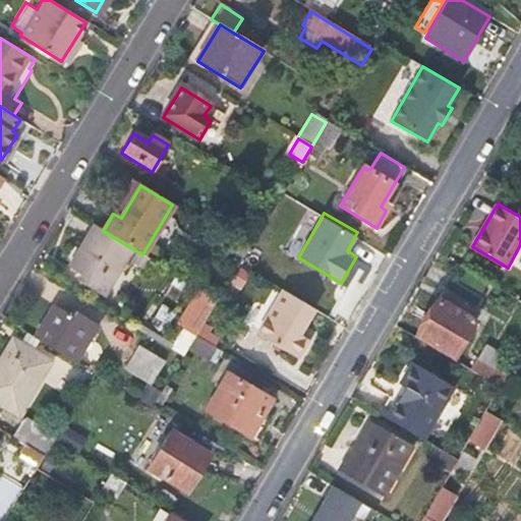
[(95,226),(68,269),(82,277),(78,283),(93,292),(104,298),(133,249),(103,231),(95,226)]
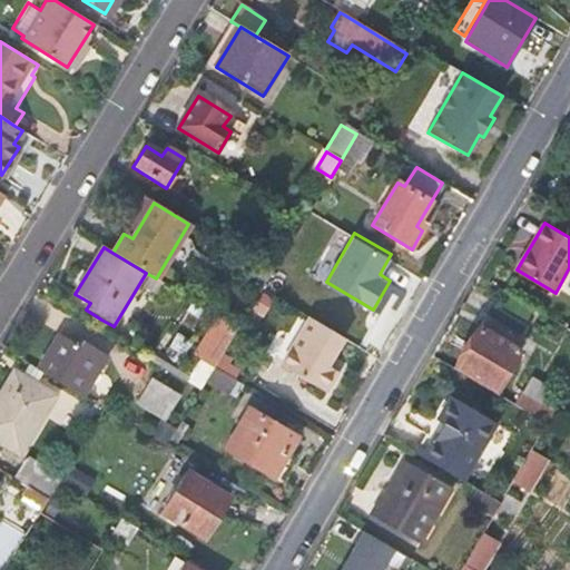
[(310,317),(279,365),(325,394),(338,373),(325,366),(343,337),(310,317)]
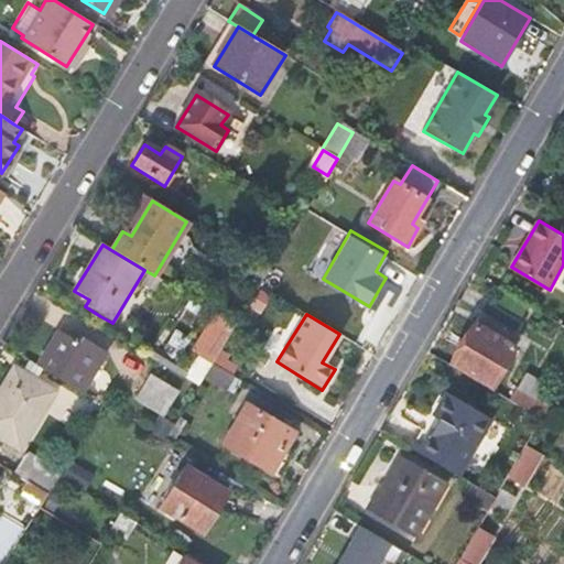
[(215,358),(236,325),(223,317),(203,350),(215,358)]
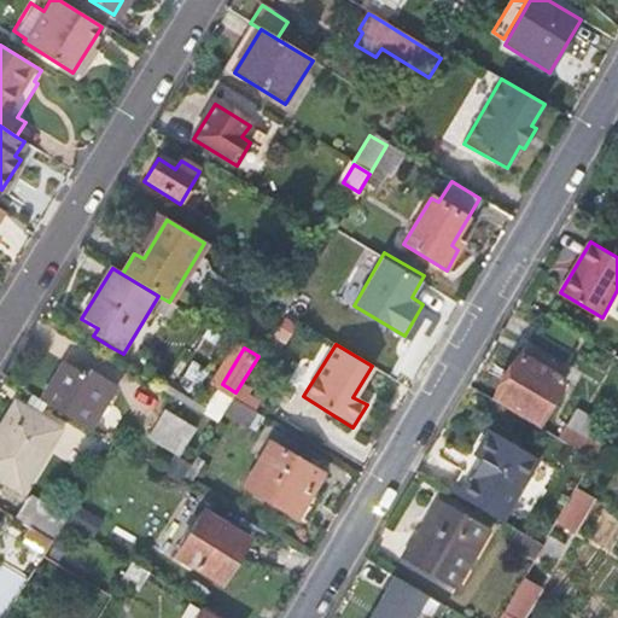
[(522,355),(494,400),(538,426),(565,380),(563,378),(566,372),(535,354),(531,360),(522,355)]
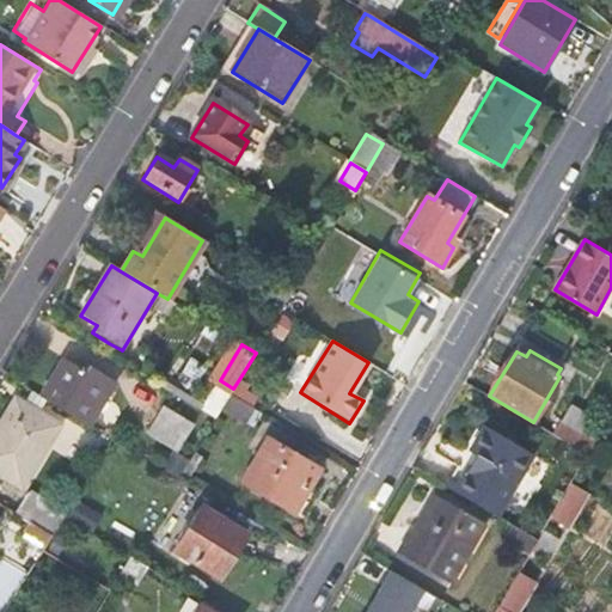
[(61,360),(40,397),(90,428),(117,384),(89,367),(85,374),(61,360)]
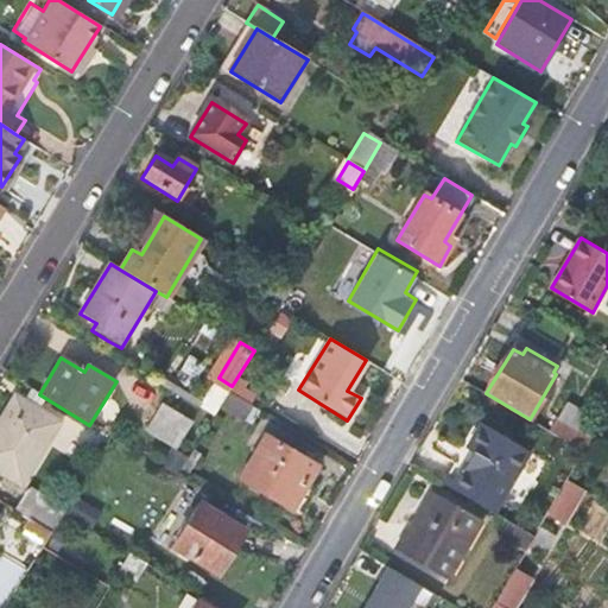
[(221,405),(241,417),(248,404),(228,392),(221,405)]
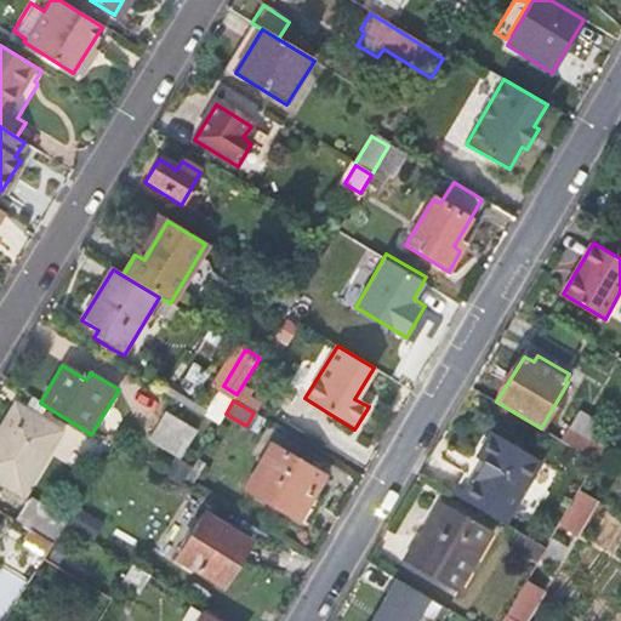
[(13,405),(0,426),(0,483),(20,495),(57,432),(13,405)]
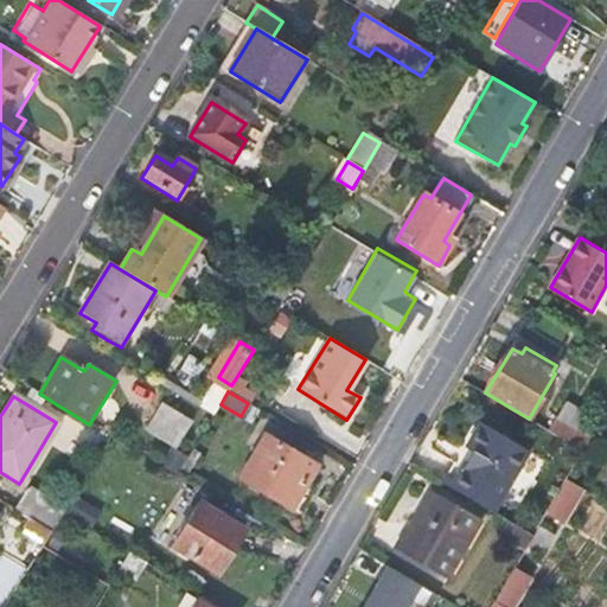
[(163,403),(147,429),(176,447),(192,421),(163,403)]
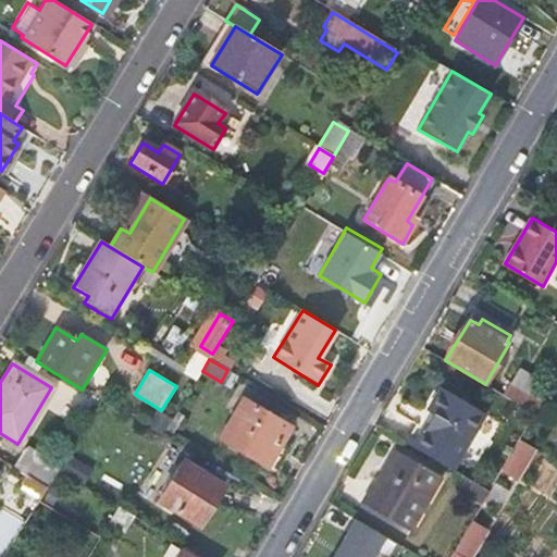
[(426,428),(416,447),(453,469),(486,412),(468,403),(467,396),(460,398),(447,391),(441,393),(432,406),(434,413),(437,415),(429,429),(426,428)]
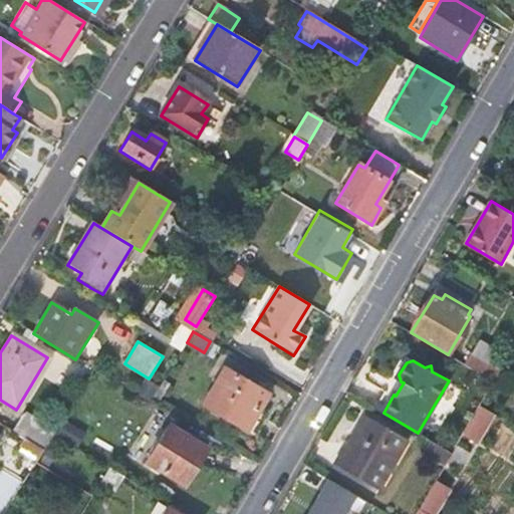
[(226,368),(205,405),(253,434),(266,413),(259,409),(268,394),(226,368)]
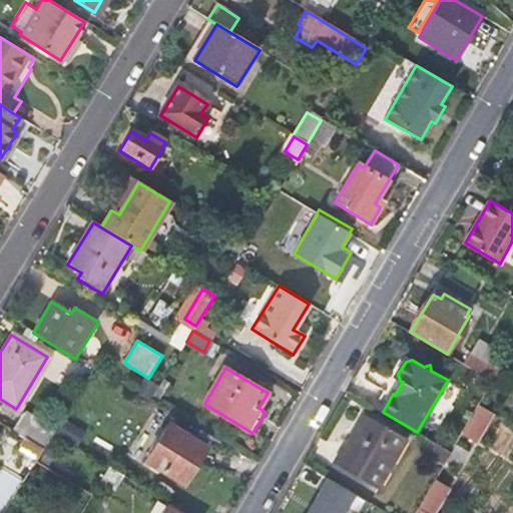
[(478,405),(462,433),(476,441),(492,413),(478,405)]
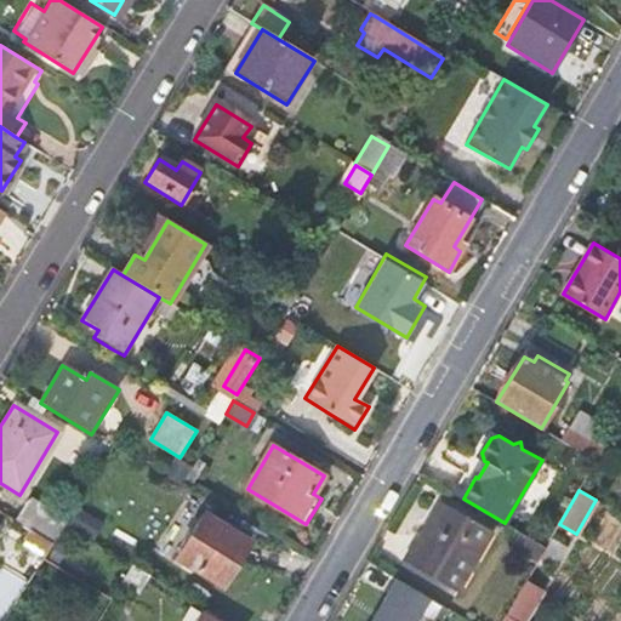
[(15,522),(29,531),(51,545),(62,525),(64,523),(27,500),(15,522)]
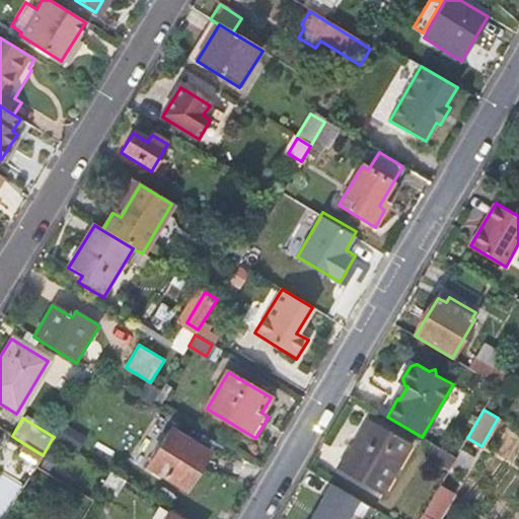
[(371,418),(341,468),(385,494),(415,444),(371,418)]
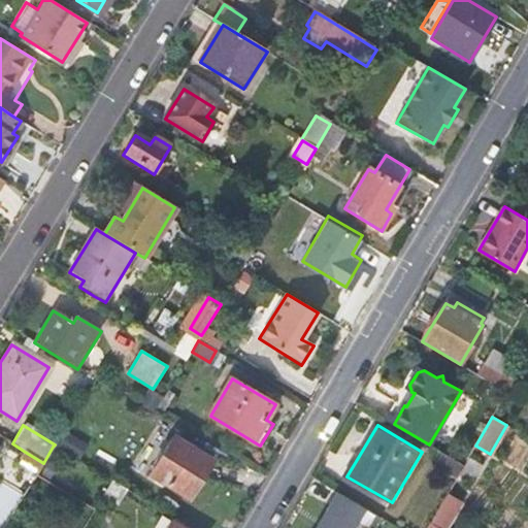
[(172,439),(151,474),(188,497),(209,462),(172,439)]
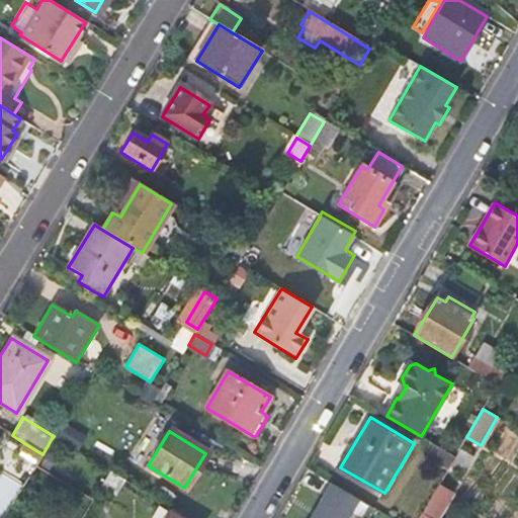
[(428,455),(448,467),(451,462),(455,456),(435,444),(428,455)]
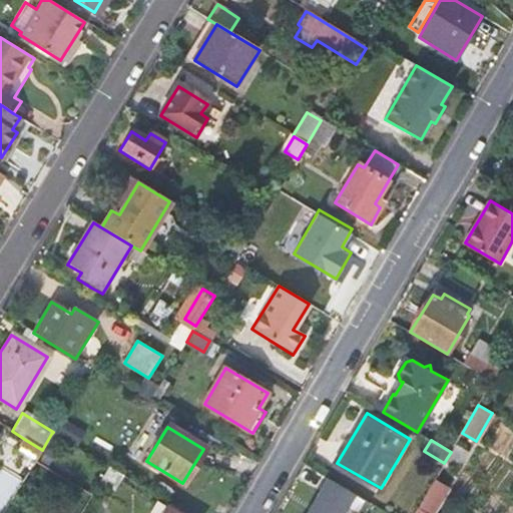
[(109,468),(96,489),(117,501),(130,480),(123,476),(109,468)]
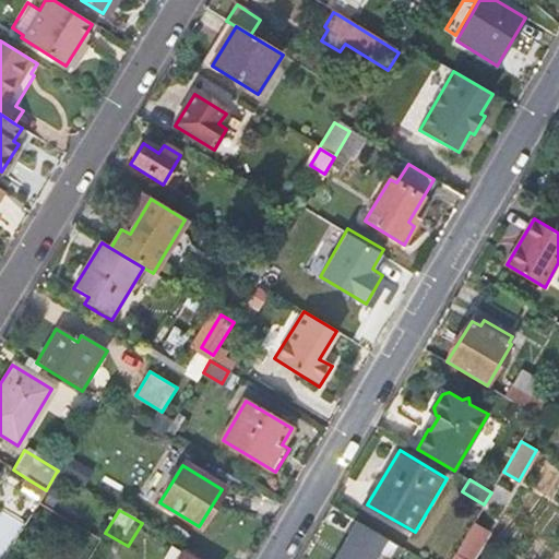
[(397,558),(405,548),(359,521),(335,558),(385,558),(388,556),(392,558),(397,558)]
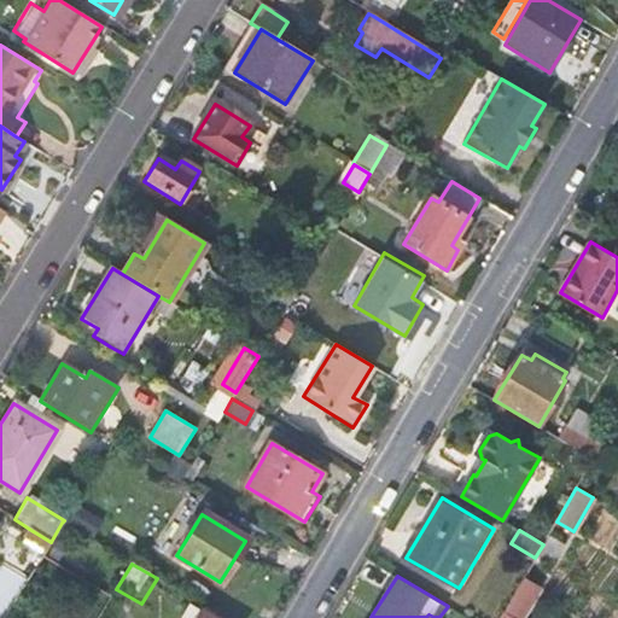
[(523,578),(503,612),(514,617),(522,617),(540,588),(523,578)]
